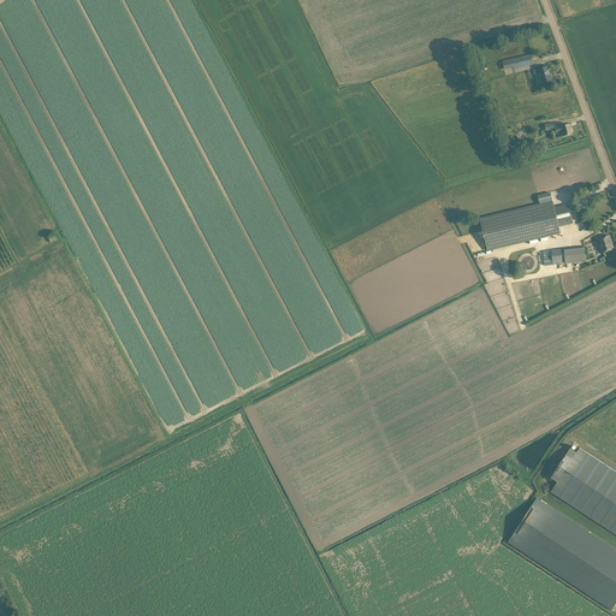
[(514,70),(533,65),(531,54),(511,59),(514,67),(514,70)]
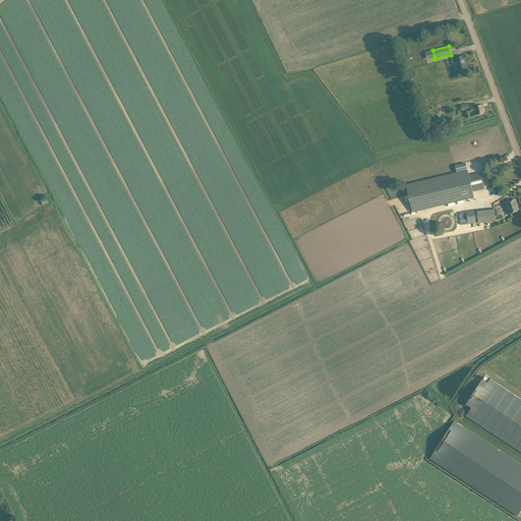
[(458,71),(462,70),(467,68),(464,56),(459,57),(452,59),(452,63),(456,62),(458,71)]
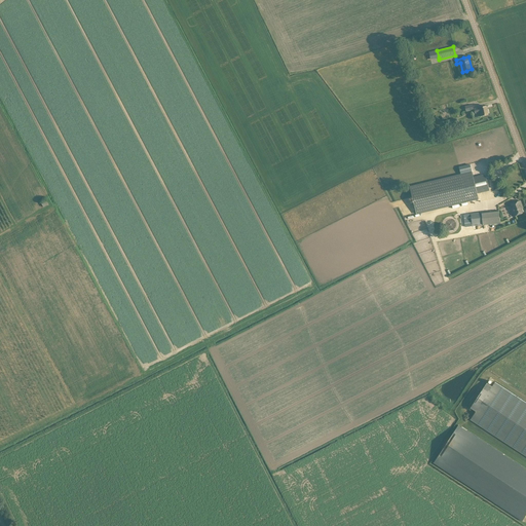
[(488,114),(486,106),(478,107),(478,108),(474,109),(475,114),(478,113),(479,116),(488,114)]
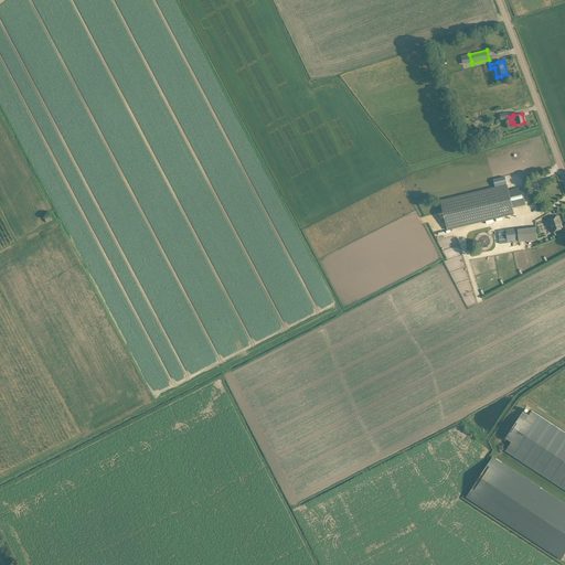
[(441,201),(440,201),(444,212),(445,219),(448,230),(514,213),(512,208),(512,205),(525,202),(522,190),(509,193),(509,191),(507,185),(505,177),(493,180),(494,188),(441,201)]
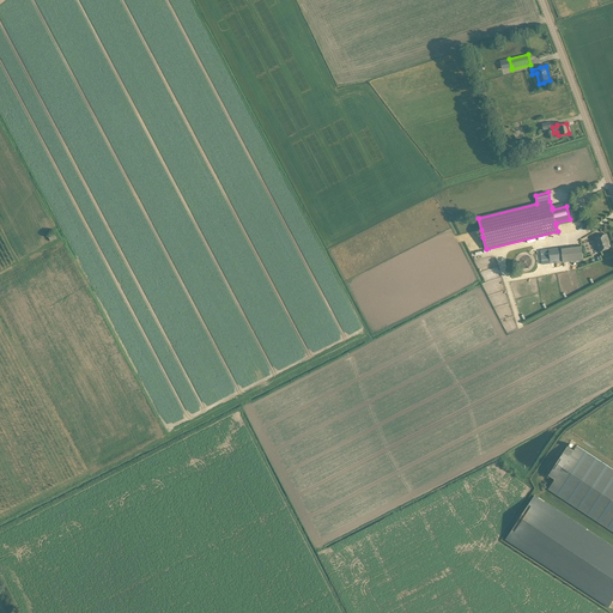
[(606,234),(601,236),(596,238),(601,252),(610,248),(607,240),(608,240),(606,234)]
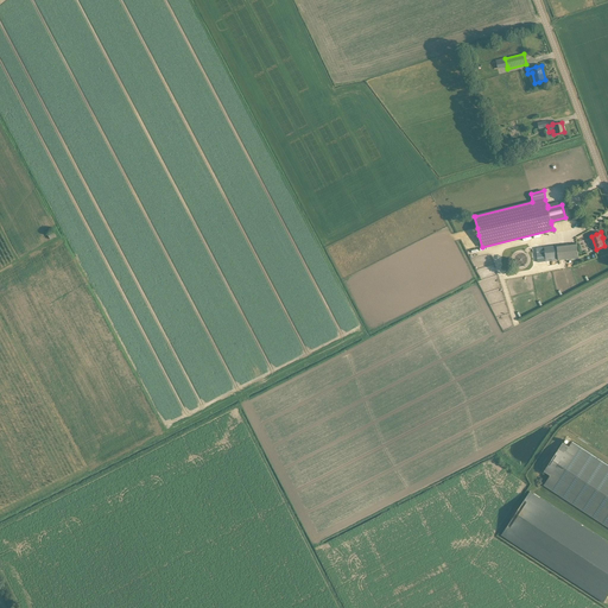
[(544,247),(537,248),(539,263),(546,261),(572,259),(576,258),(578,258),(576,244),(544,247)]
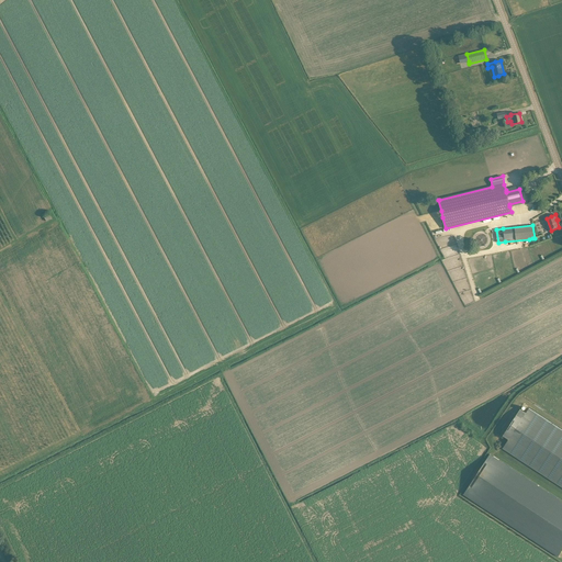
[(508,440),(503,449),(561,487),(561,430),(529,408),(526,413),(520,409),(503,436),(508,440)]
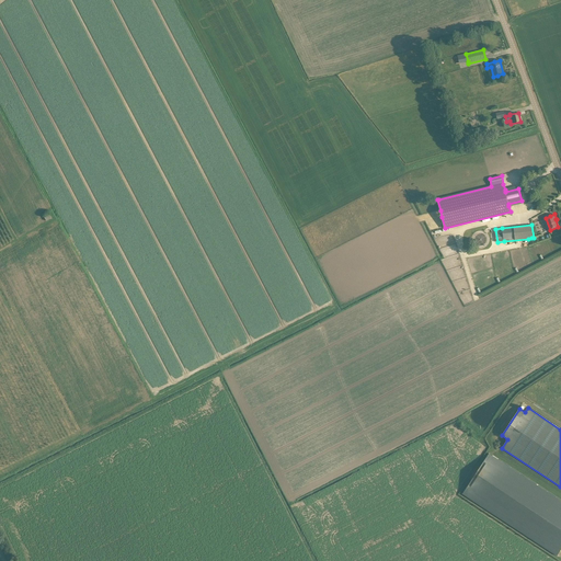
[(462,494),(557,556),(560,549),(560,500),(493,455),(492,456),(489,454),(462,494)]
